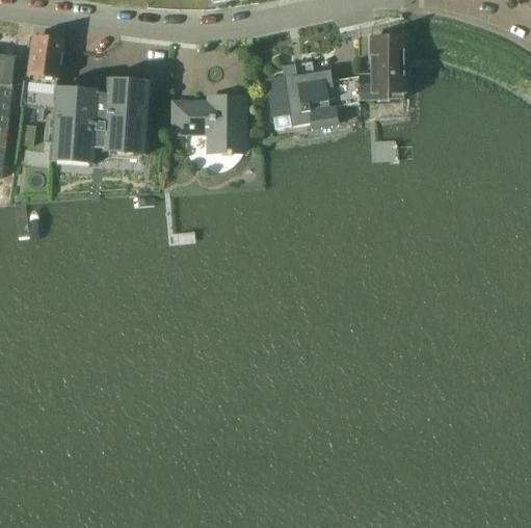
[(360,97),(362,97),(373,97),(372,90),(387,89),(387,97),(402,96),(400,33),(369,34),(370,72),(359,73),(360,97)]
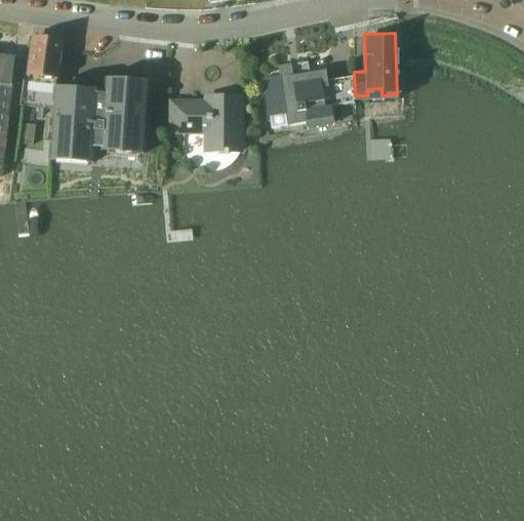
[(26,37),(18,103),(54,107),(54,86),(59,41),(59,39),(56,39),(54,35),(47,34),(43,37),(32,36),(32,38),(26,37)]
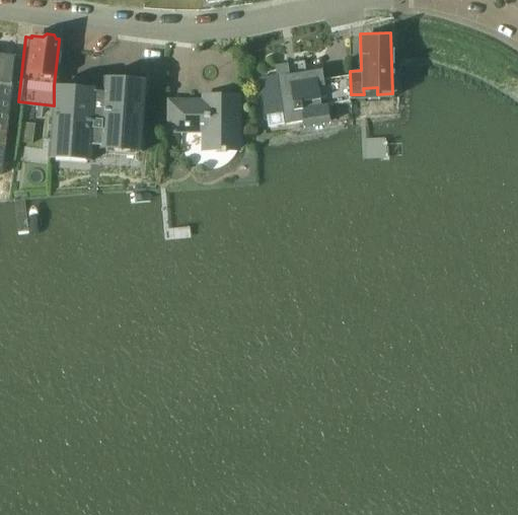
[(0,160),(12,55),(0,53),(0,160)]
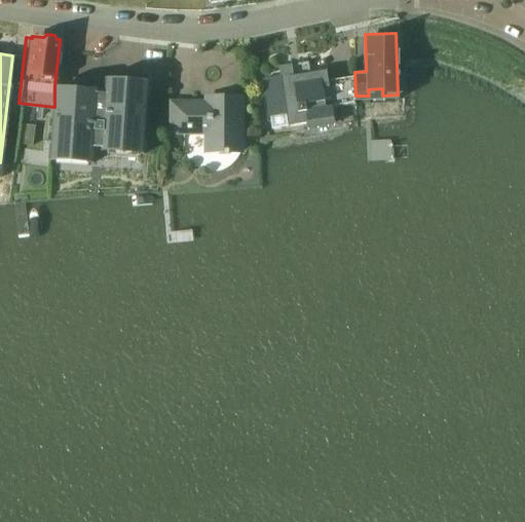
[(264,75),(270,116),(271,125),(335,115),(333,104),(337,104),(335,89),(330,90),(327,68),(309,71),(307,58),(277,63),(278,73),(264,75)]
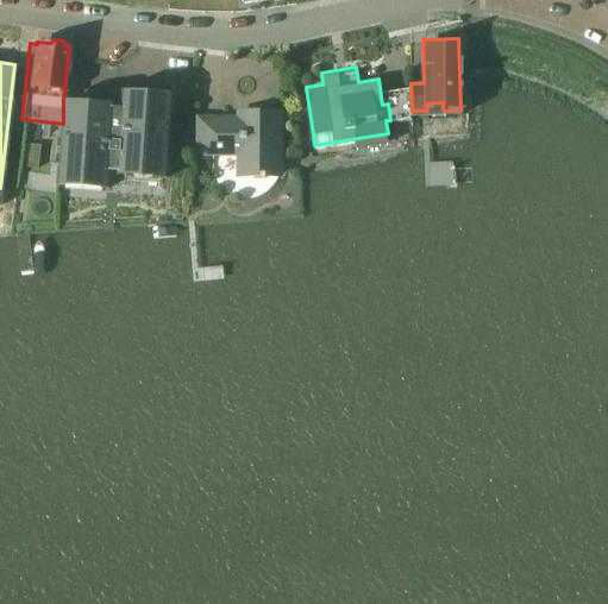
[(170,94),(170,93),(121,89),(121,90),(123,90),(121,98),(108,96),(108,104),(63,100),(63,124),(58,181),(57,180),(57,182),(106,186),(106,183),(105,183),(106,169),(116,169),(116,171),(164,175),(164,174),(163,174),(169,94),(170,94)]
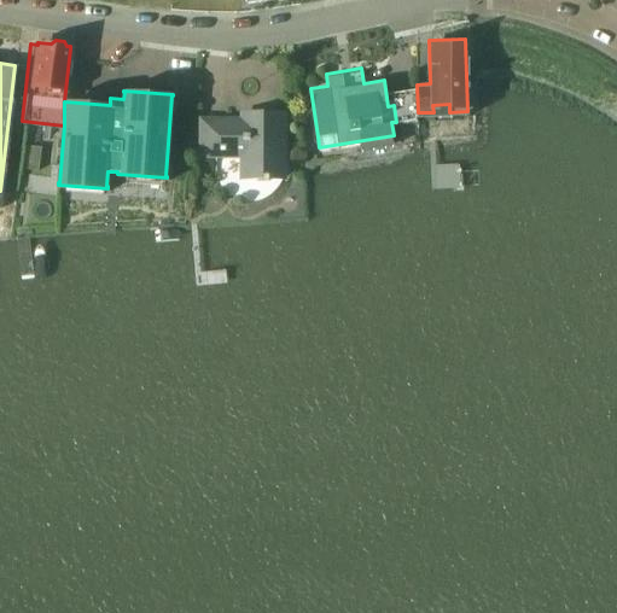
[(199,116),(199,146),(199,151),(240,152),(240,174),(281,174),(281,111),(240,110),(240,116),(199,116)]
